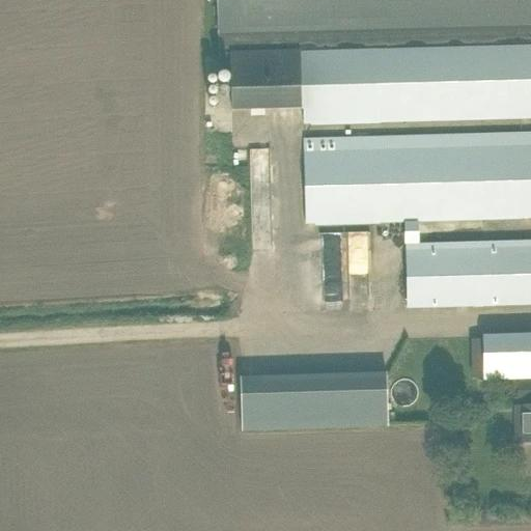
[(530,0),(216,0),(218,55),(228,55),(301,53),(530,47),(530,0)]
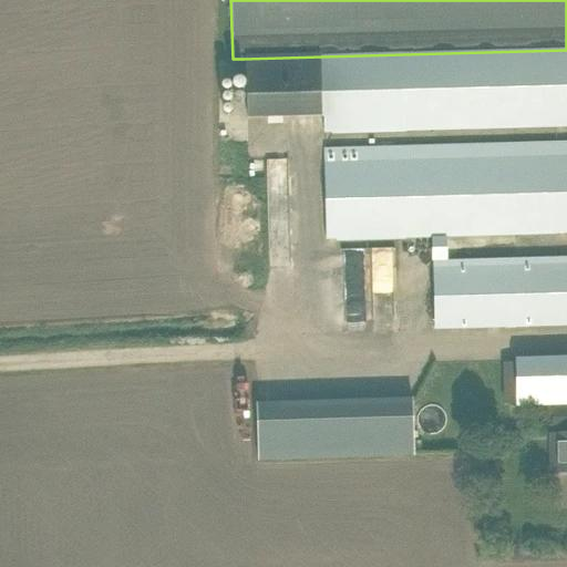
[(322,116),(323,133),(563,127),(566,126),(566,50),(321,57),(322,116)]
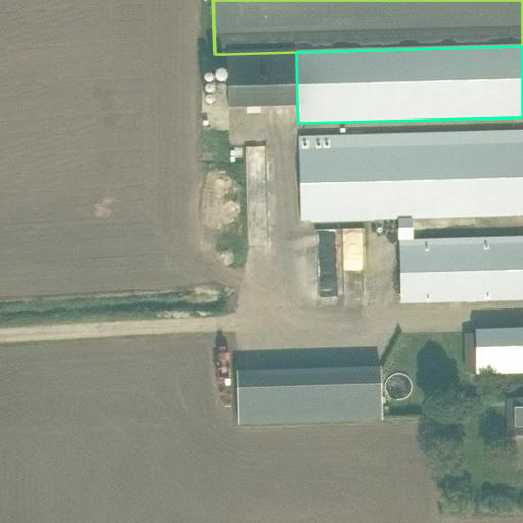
[(297,107),(296,52),(225,54),(227,109),(297,107)]
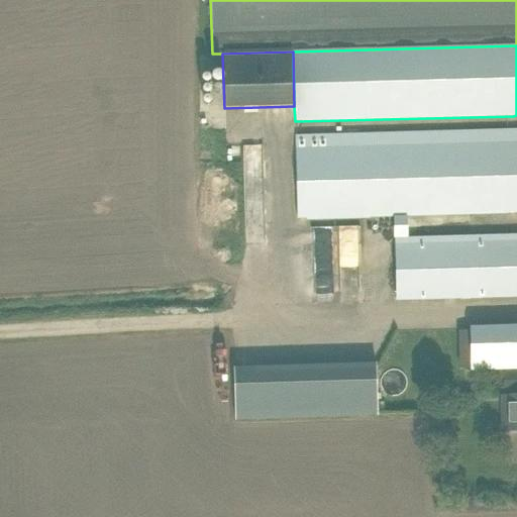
[(516,143),(295,149),(297,219),(516,213),(516,143)]
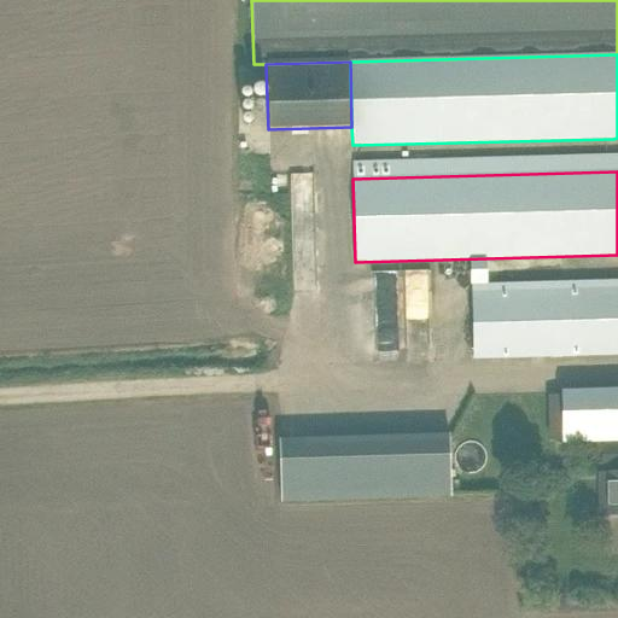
[(429,269),(377,270),(379,347),(431,345),(429,269)]
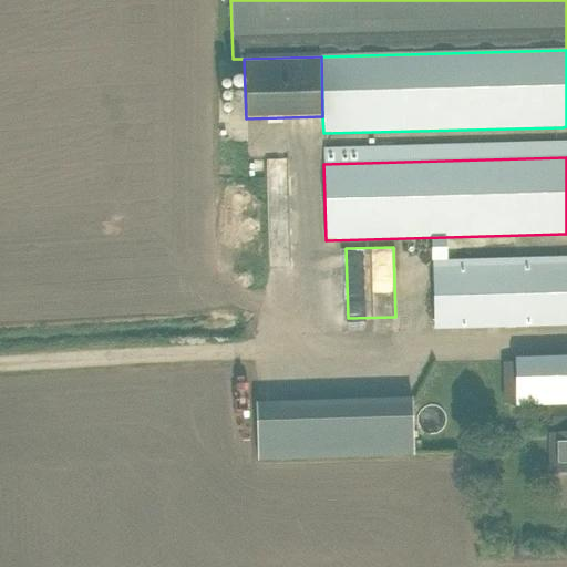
[(434,329),(566,326),(566,258),(432,263),(434,329)]
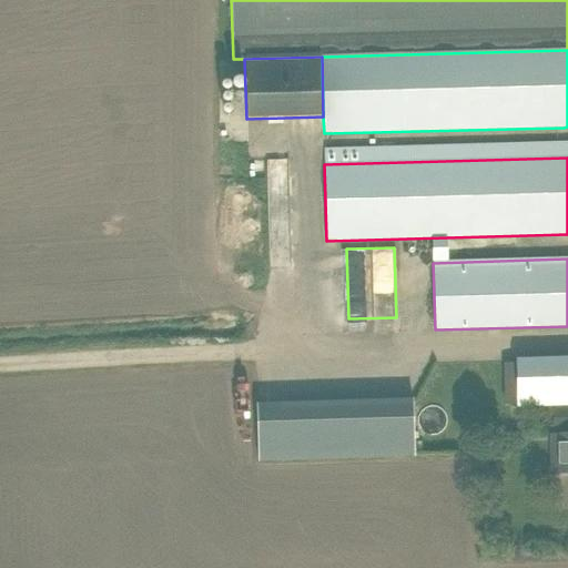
[(567,359),(519,361),(520,407),(567,406),(567,359)]
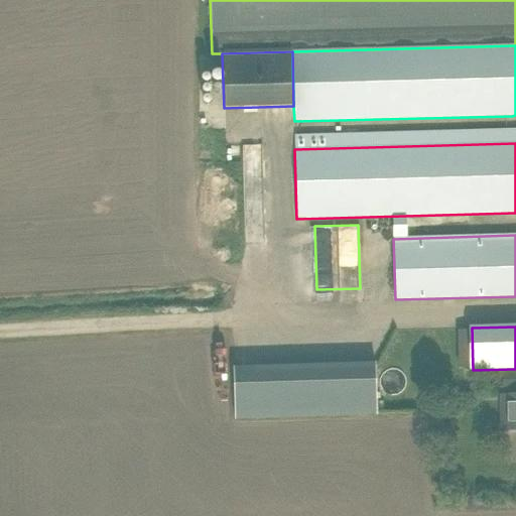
[(381,363),(238,363),(238,414),(381,414),(381,363)]
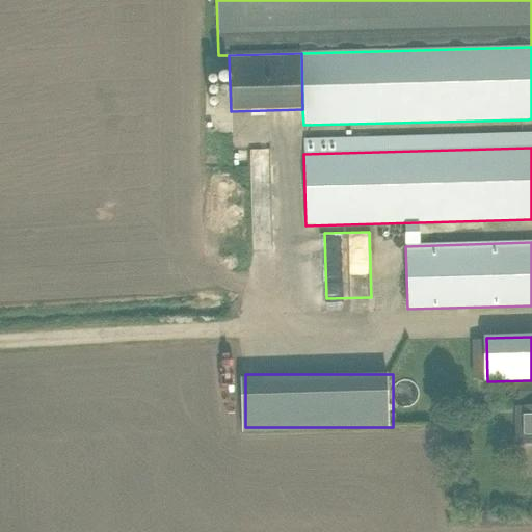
[(531,381),(519,382),(519,403),(531,403),(531,381)]
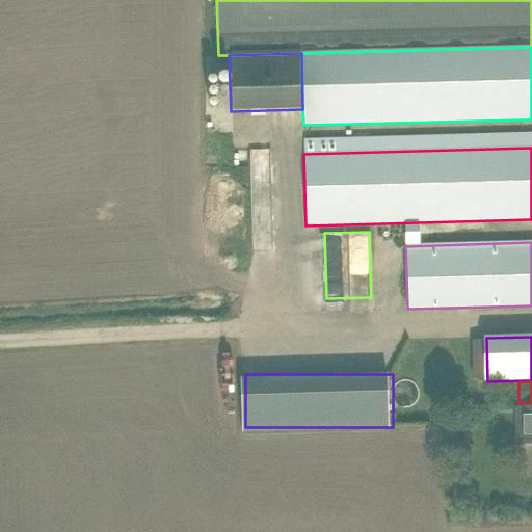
[(531,409),(516,409),(516,444),(531,444),(531,409)]
